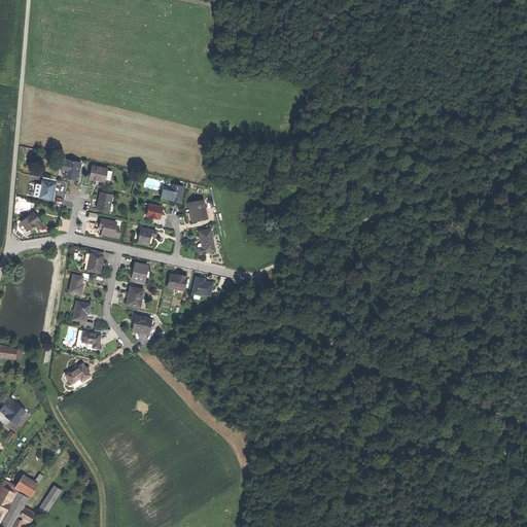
[(80,163),(64,160),(60,176),(69,178),(75,179),(76,171),(78,172),(80,163)]
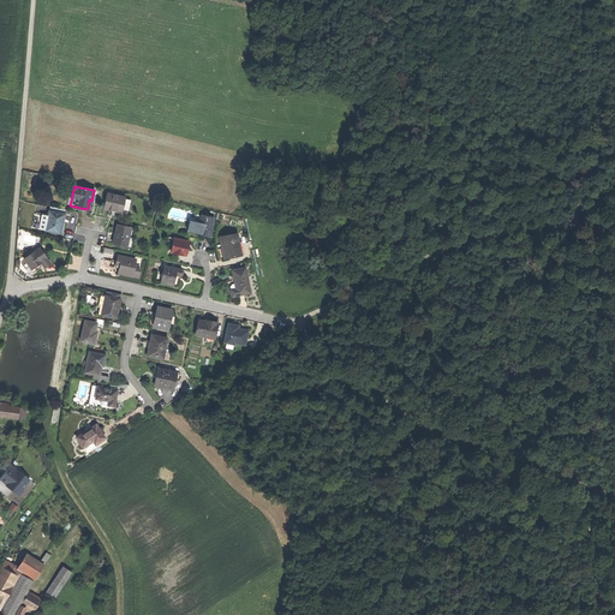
[(125,196),(107,192),(103,208),(111,209),(121,212),(125,196)]
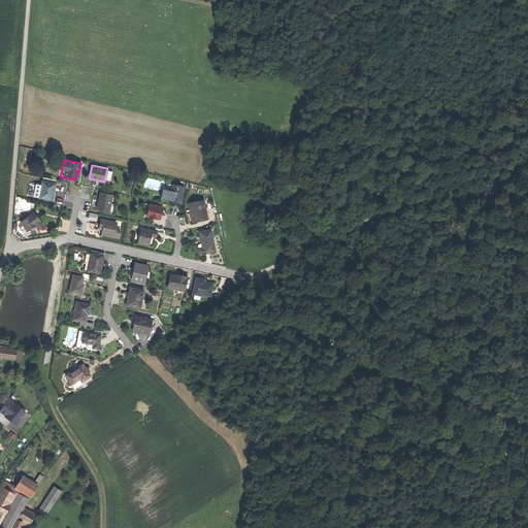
[(41,185),(35,184),(33,196),(52,200),(53,192),(55,184),(41,180),(41,185)]
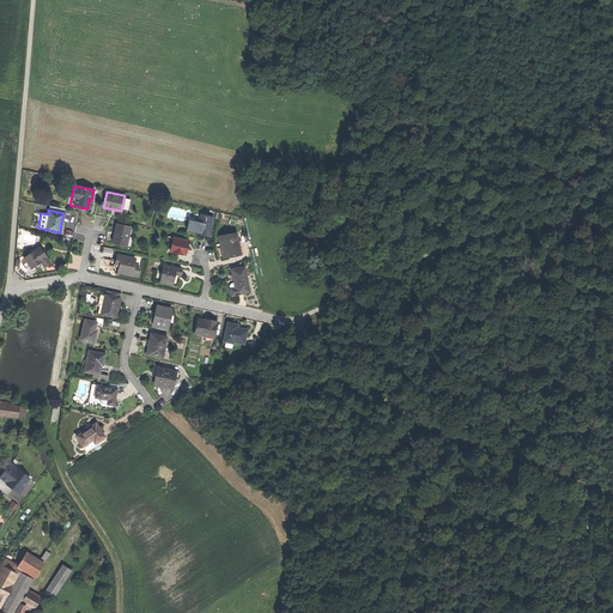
[(200,214),(199,220),(199,222),(196,232),(204,234),(208,235),(213,218),(200,214)]
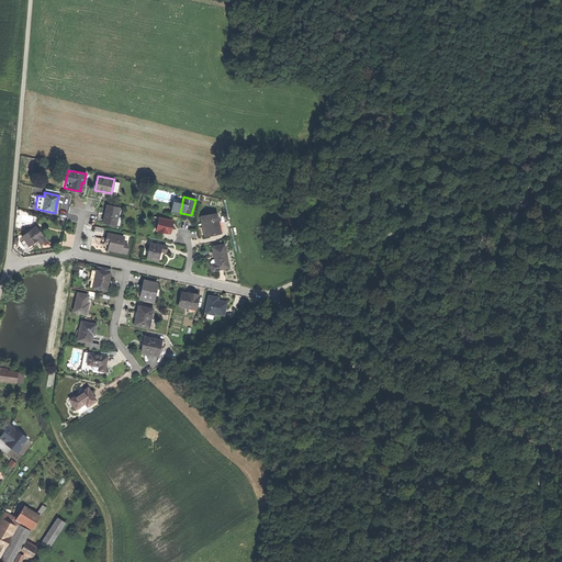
[(182,203),(172,202),(170,211),(180,213),(182,203)]
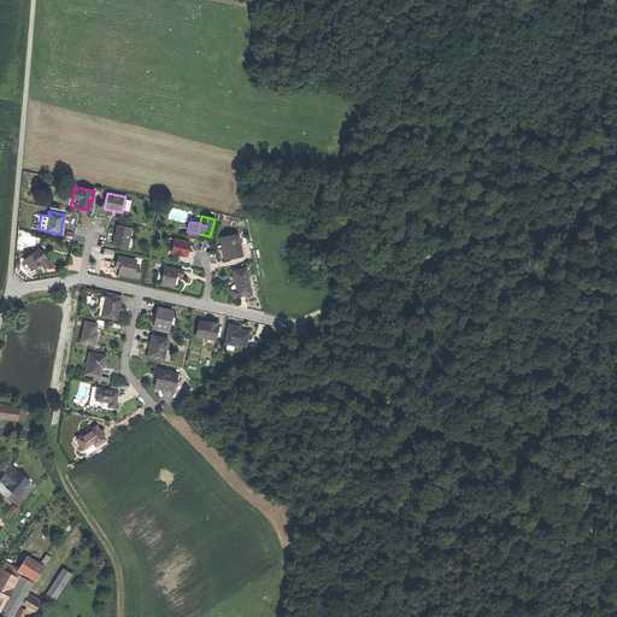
[(131,228),(117,224),(115,234),(112,244),(127,247),(131,228)]
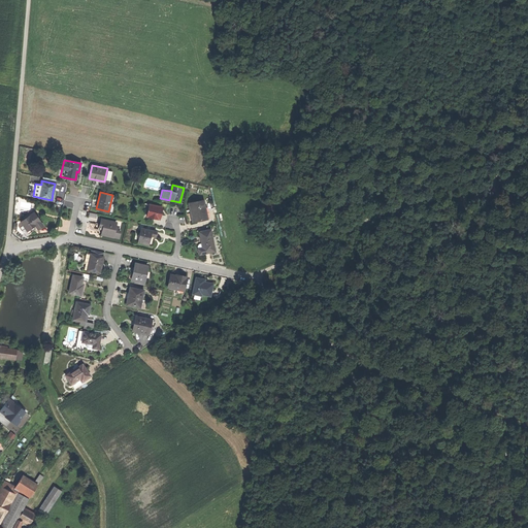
[(203,199),(188,202),(190,212),(192,221),(206,218),(203,199)]
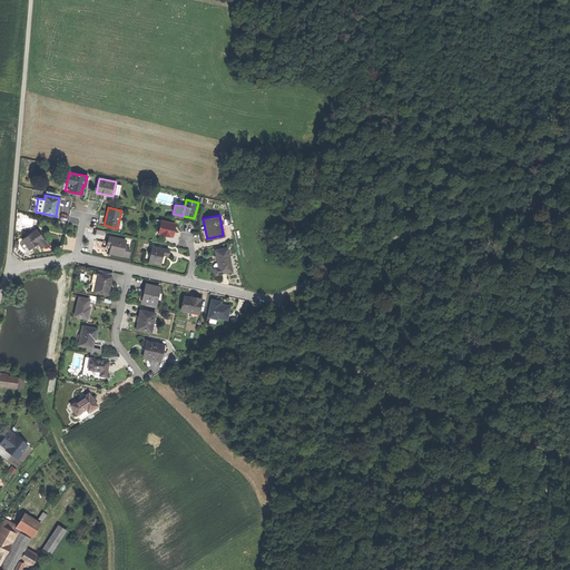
[(174,224),(160,220),(157,234),(170,236),(172,229),(174,224)]
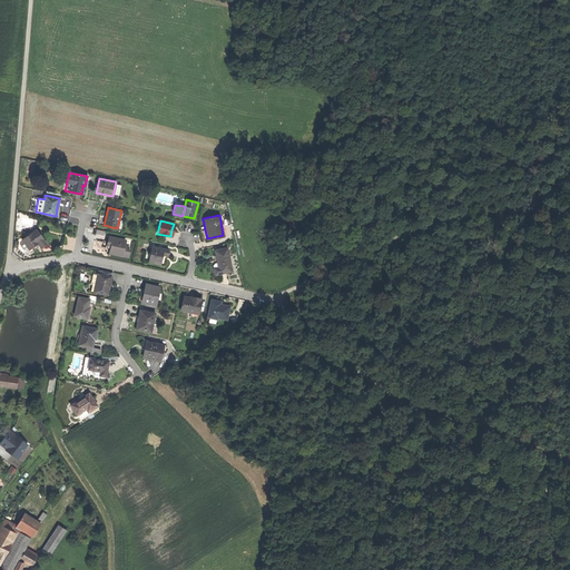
[(36,229),(22,239),(31,252),(39,246),(40,248),(43,245),(46,243),(36,229)]
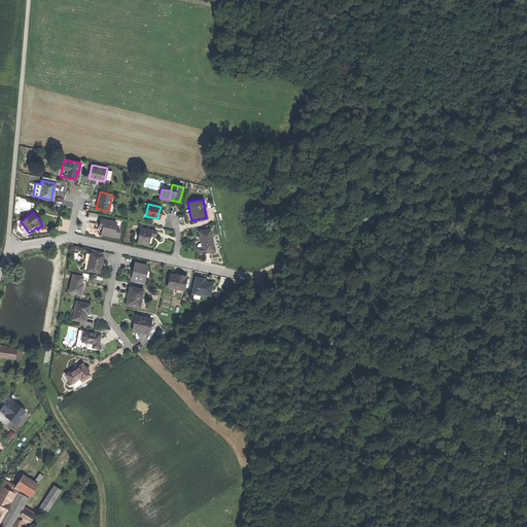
[(115,232),(116,230),(116,226),(114,226),(115,221),(101,218),(99,229),(102,230),(101,235),(105,236),(112,237),(113,232),(115,232)]
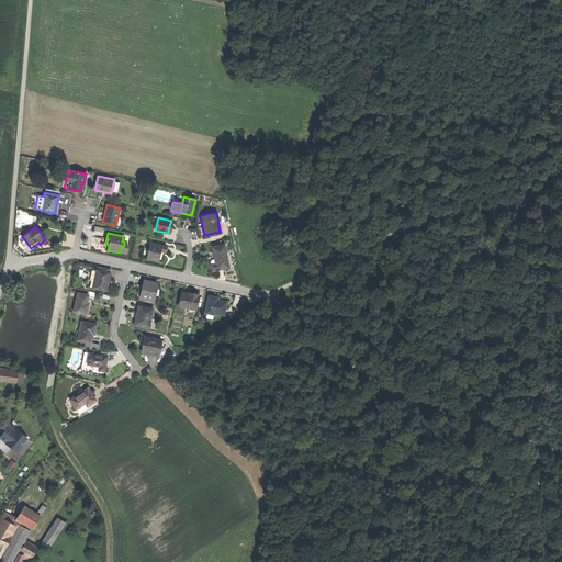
[(166,246),(149,243),(146,258),(152,259),(157,260),(159,251),(164,253),(166,246)]
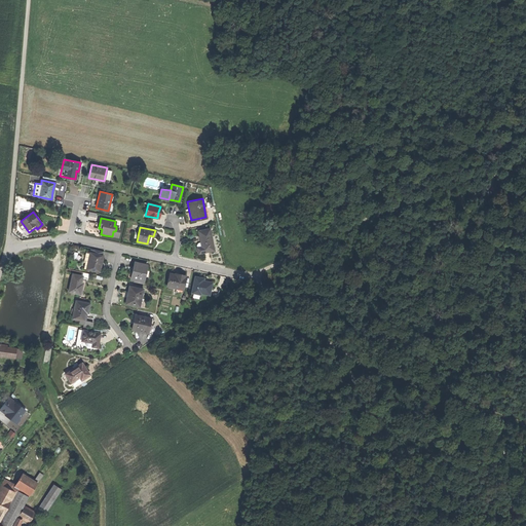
[(199,237),(200,242),(201,247),(197,248),(198,253),(213,250),(209,229),(198,231),(199,237)]
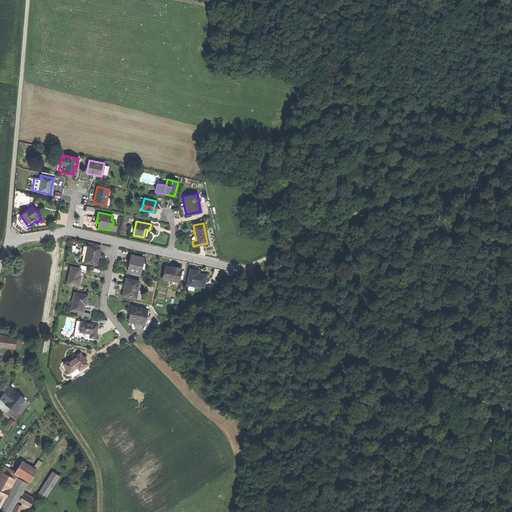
[(99,249),(100,245),(88,243),(88,244),(86,244),(85,246),(87,247),(86,254),(85,259),(85,263),(97,265),(98,258),(98,257),(98,254),(99,249)]
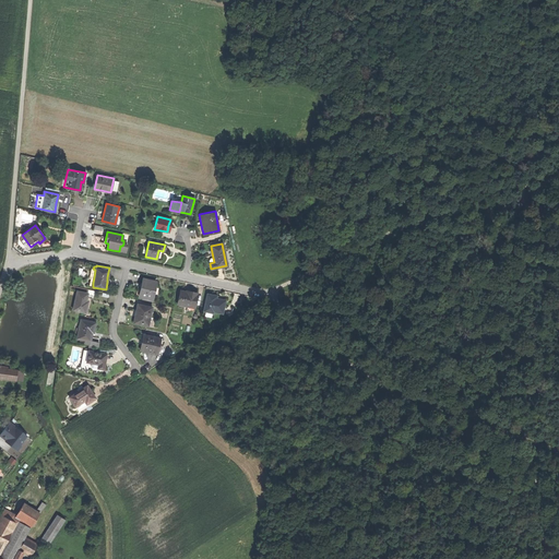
[(150,282),(143,280),(140,297),(153,300),(155,294),(156,288),(157,283),(150,282)]
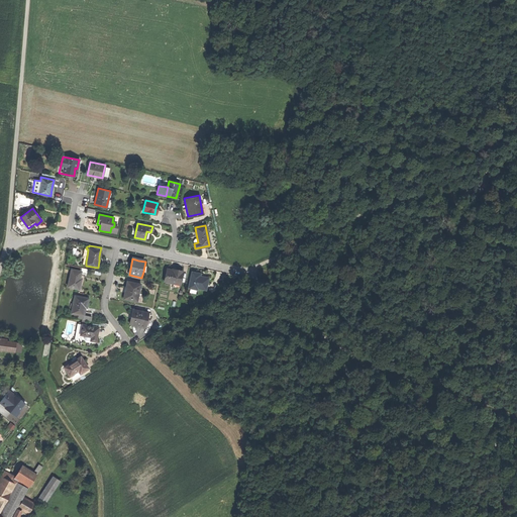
[(81,272),(72,270),(69,287),(80,290),(81,285),(82,281),(81,281),(82,273),(82,272),(81,272)]
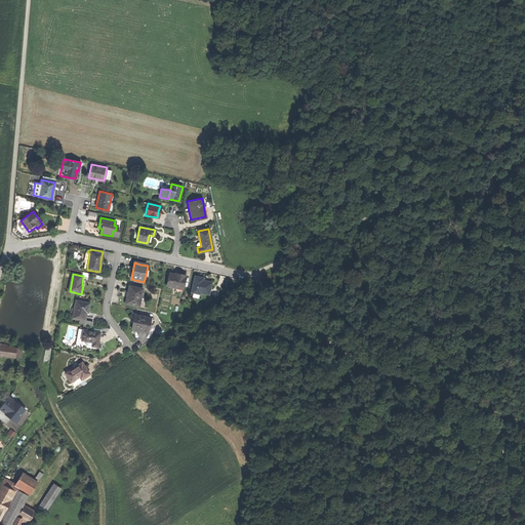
[(176,276),(170,275),(167,287),(183,290),(186,277),(179,276),(176,275),(176,276)]
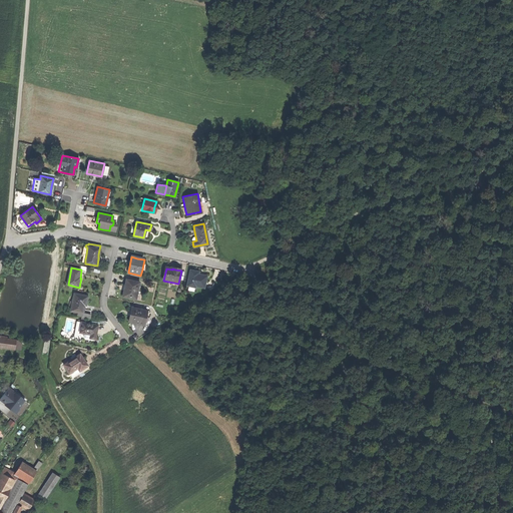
[(195,273),(191,272),(187,288),(195,289),(196,287),(204,289),(206,278),(199,277),(195,276),(195,273)]
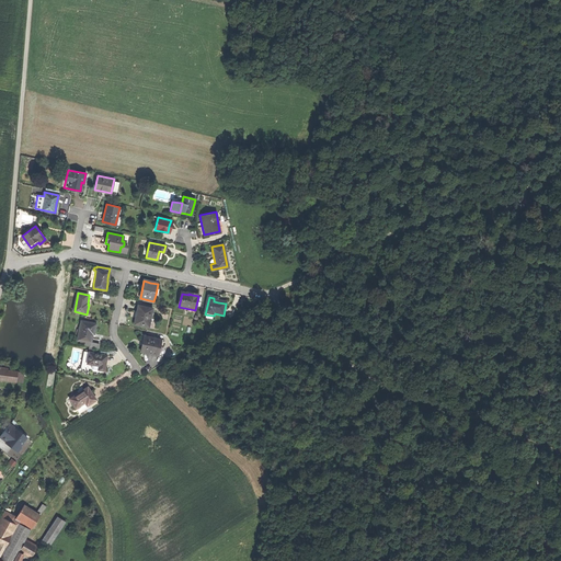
[(152,310),(138,307),(136,316),(134,325),(148,329),(152,310)]
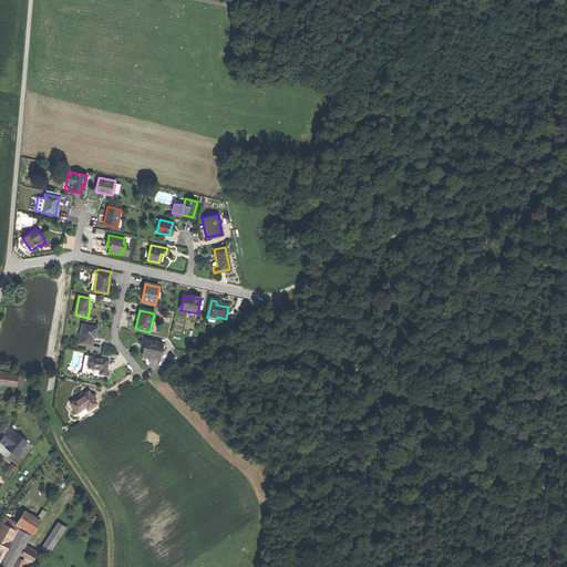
[(80,340),(79,344),(93,347),(94,339),(96,339),(96,334),(99,329),(83,326),(81,334),(79,333),(78,339),(80,340)]
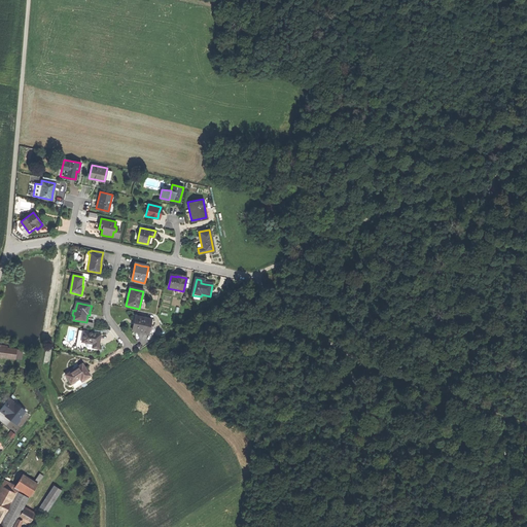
[(147,337),(151,320),(136,317),(135,323),(134,323),(133,325),(133,327),(134,327),(133,334),(147,337)]
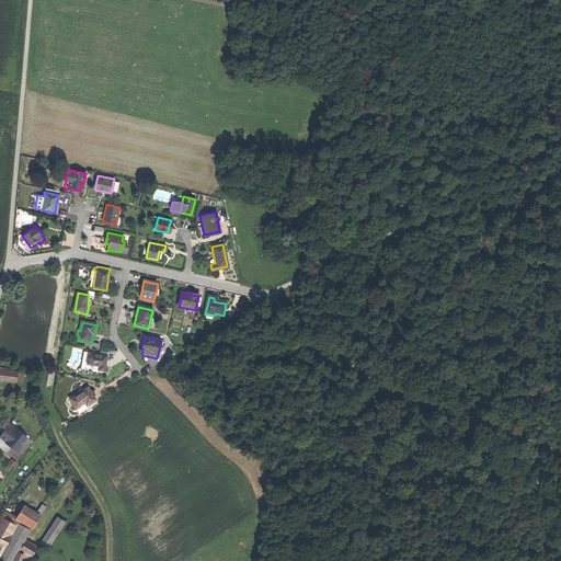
[(107,356),(90,353),(88,365),(89,365),(88,370),(103,374),(103,371),(105,371),(106,363),(107,356)]
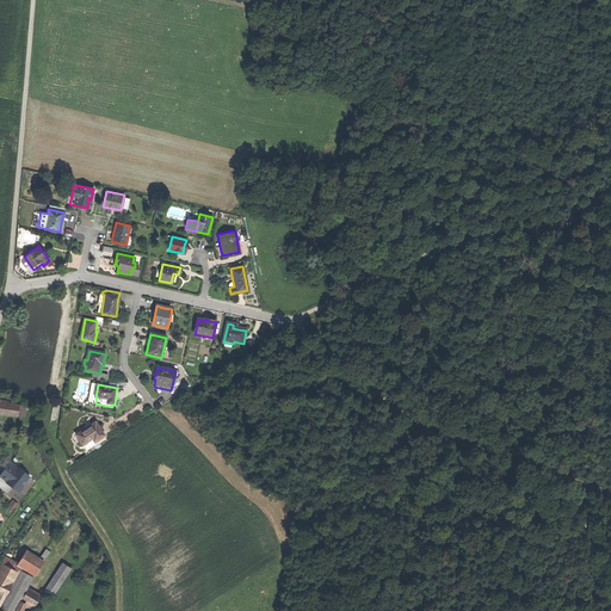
[(0,413),(11,415),(12,406),(7,406),(7,403),(2,402),(0,401),(0,413)]
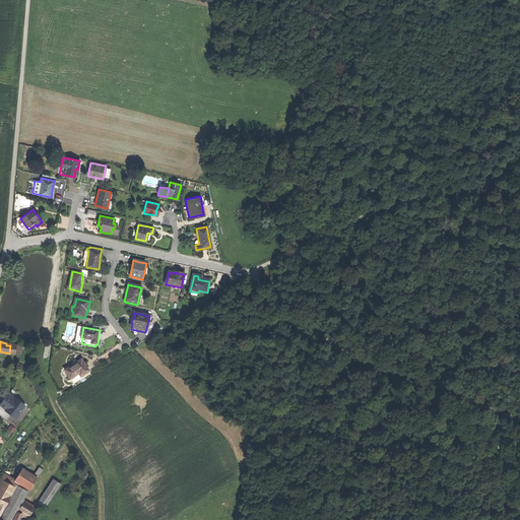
[(9,353),(14,353),(15,343),(6,343),(6,345),(10,345),(9,353)]
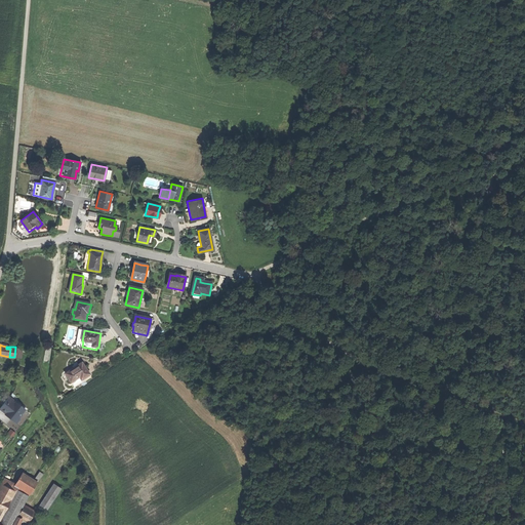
[(66,374),(72,382),(80,377),(82,380),(90,374),(85,367),(82,363),(66,374)]
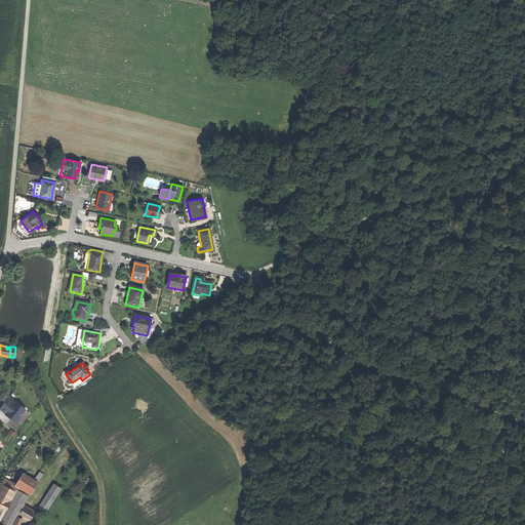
[(74,386),(82,380),(80,377),(72,382),(74,386)]
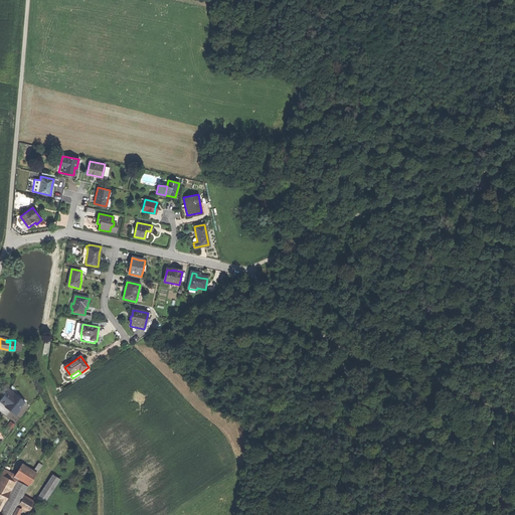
[(3,403),(6,405),(10,408),(11,411),(16,415),(20,411),(20,408),(25,402),(16,394),(15,396),(8,390),(0,400),(0,401),(1,400),(3,403)]
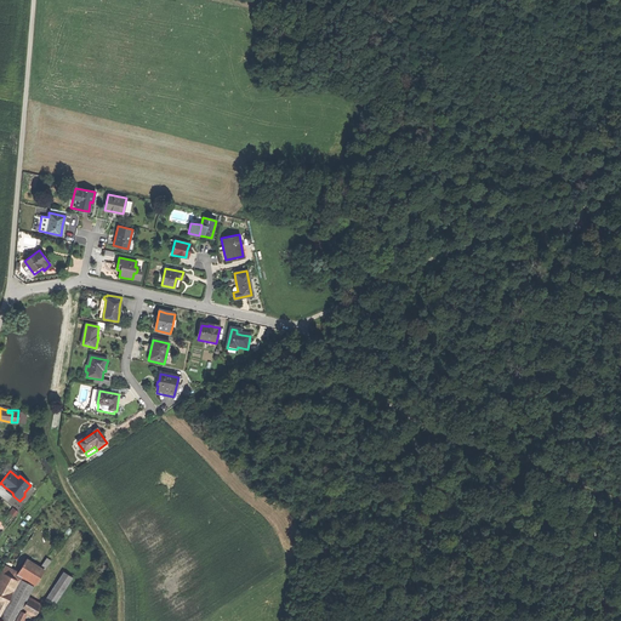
[(27,559),(17,574),(23,576),(32,563),(27,559)]
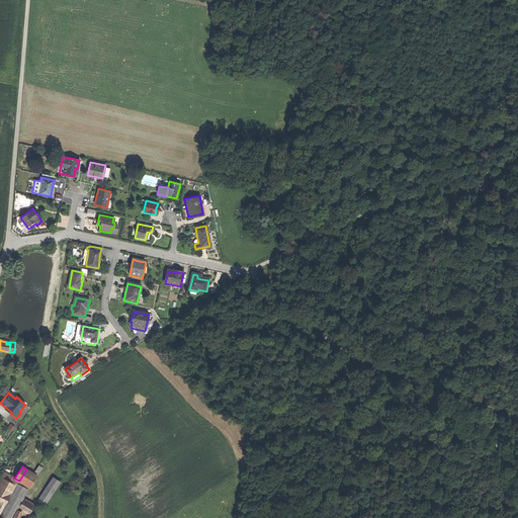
[(33,473),(37,477),(42,468),(38,466),(33,473)]
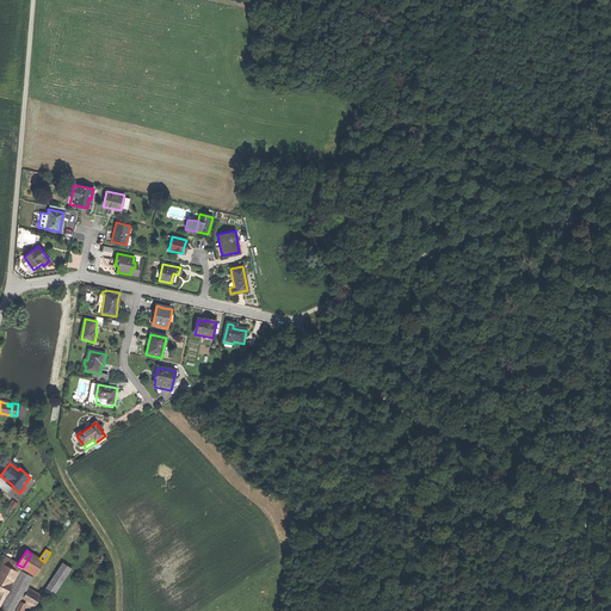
[(29,587),(44,562),(39,559),(31,554),(23,567),(12,584),(5,597),(0,606),(0,610),(14,610),(22,599),(29,587)]
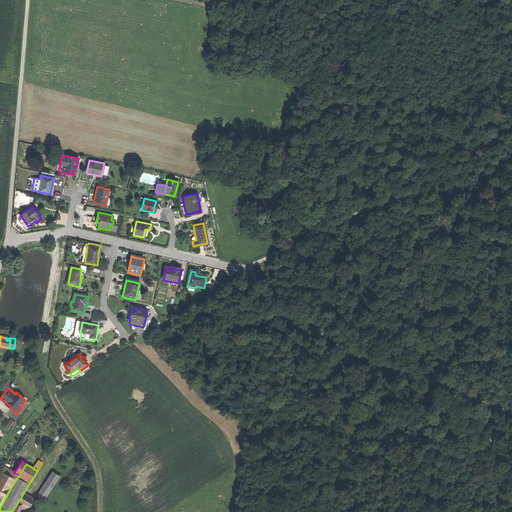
[(0,473),(0,484),(10,489),(19,475),(14,473),(3,467),(0,473)]
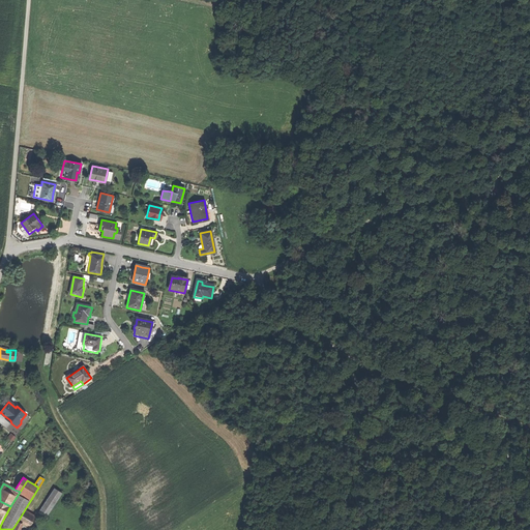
[(54,489),(40,510),(48,516),(61,494),(54,489)]
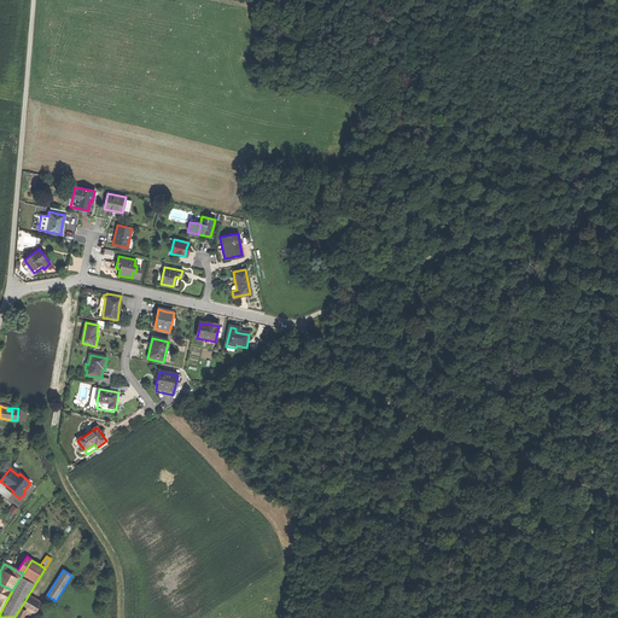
[(0,584),(0,600),(5,604),(12,590),(0,584)]
